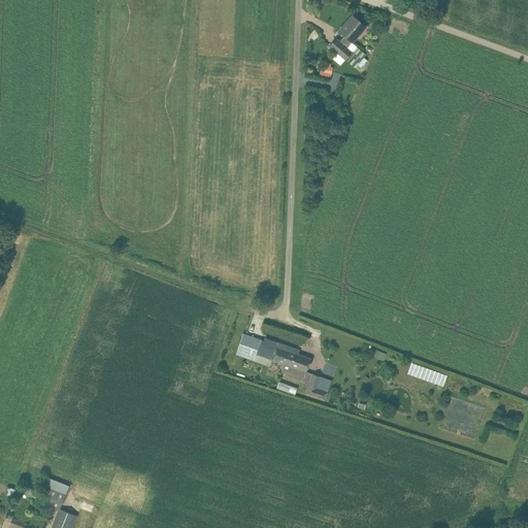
[(352,53),(347,48),(353,42),(359,35),(366,27),(353,15),(339,31),(344,35),(339,41),(336,39),(330,46),(345,60),(352,53)]
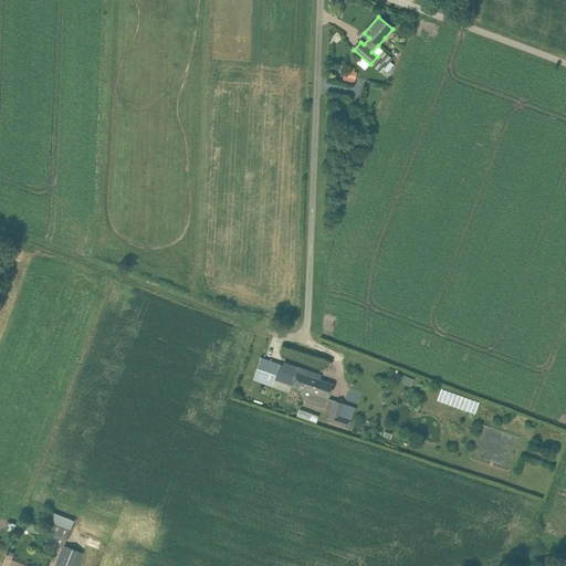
[(350,67),(347,77),(343,76),(343,77),(342,82),(354,84),(357,72),(354,72),(355,69),(350,67)]
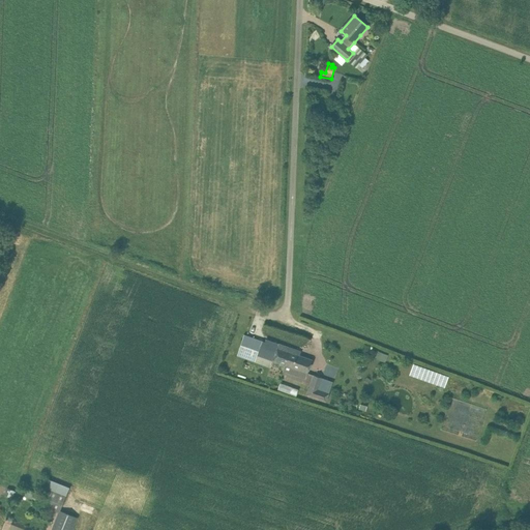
[(240,345),(241,345),(237,355),(255,361),(259,351),(262,341),(244,334),(240,345)]
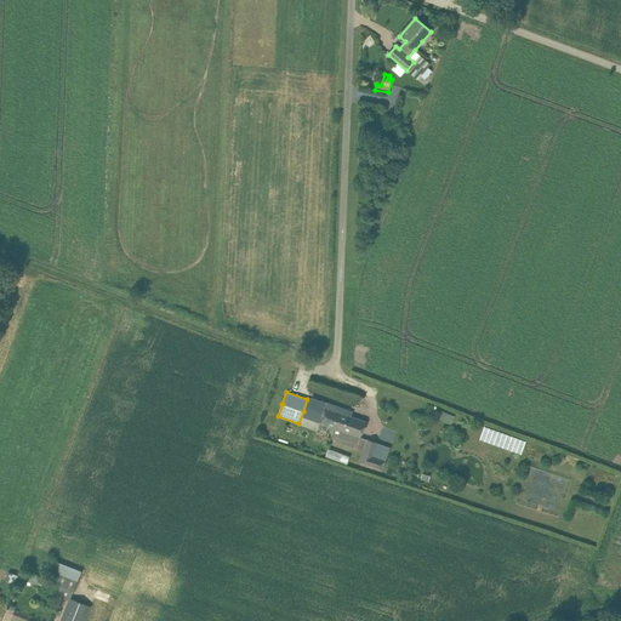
[(301,416),(298,423),(317,431),(319,422),(334,427),(337,416),(334,415),(337,406),(312,398),(311,400),(307,399),(303,411),(301,416)]
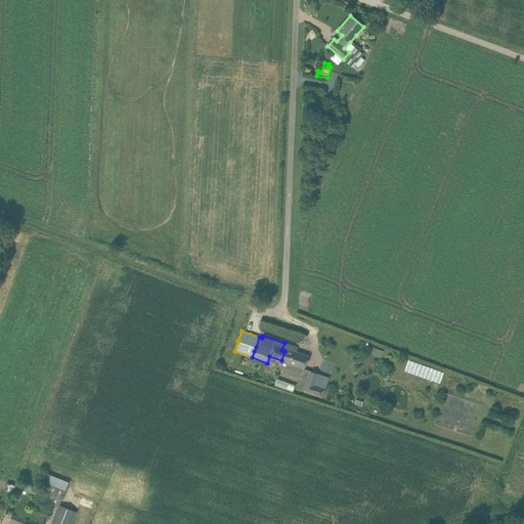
[(281,360),(279,367),(294,373),(296,366),(304,368),(309,356),(301,353),(296,351),(297,348),(285,343),(281,350),(285,351),(281,360)]
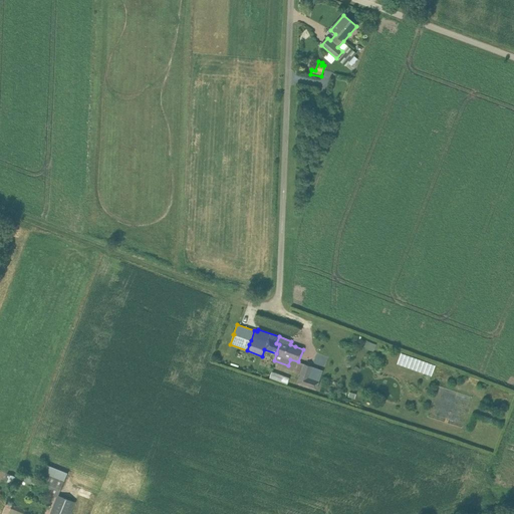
[(373,350),(375,344),(367,340),(364,346),(373,350)]
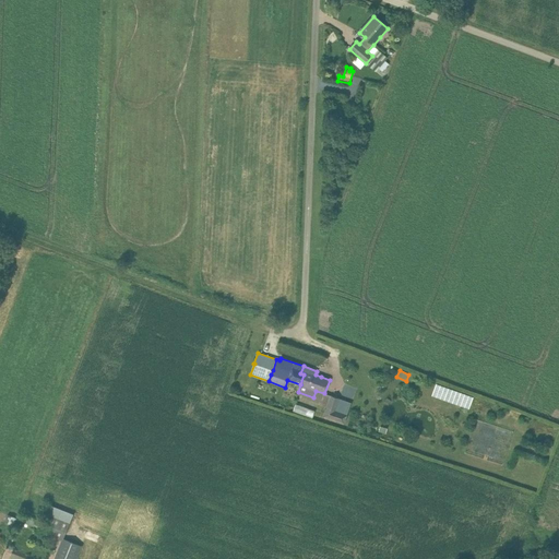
[(436,383),(431,396),(470,408),(473,395),(436,383)]
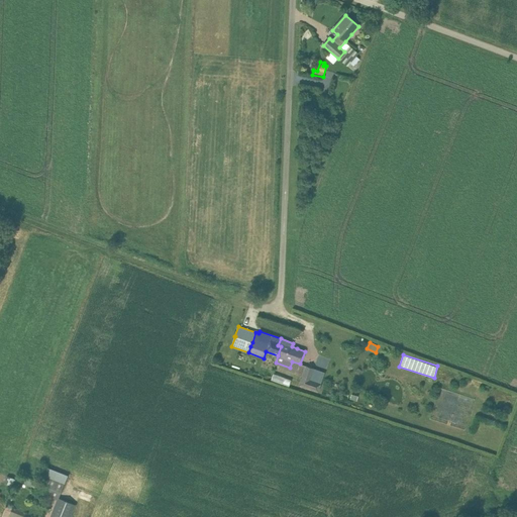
[(306,366),(302,378),(299,386),(318,392),(321,384),(309,380),(313,369),(306,366)]
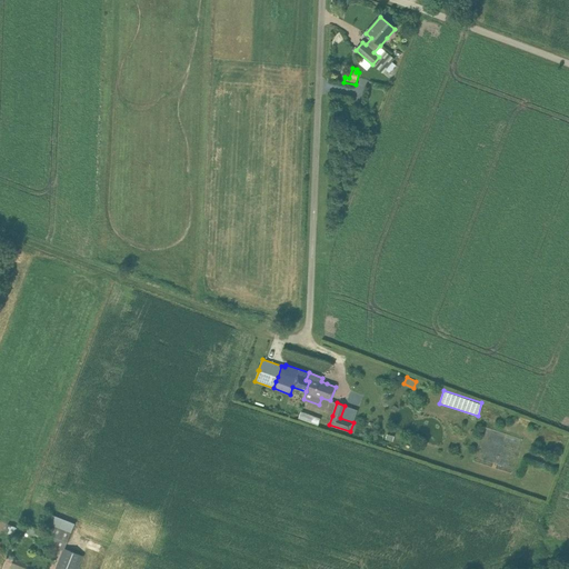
[(301,410),(298,418),(319,425),(321,417),(301,410)]
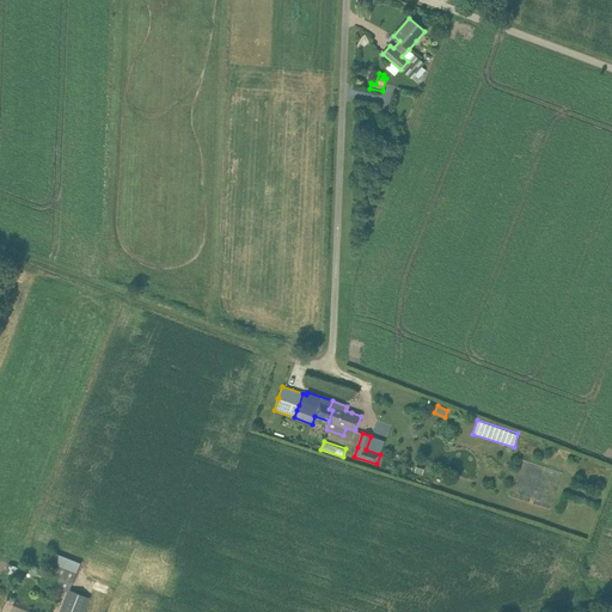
[(83,611),(89,598),(69,589),(80,563),(55,552),(43,581),(40,580),(36,592),(41,593),(43,588),(49,591),(51,585),(68,592),(59,611),(83,611)]
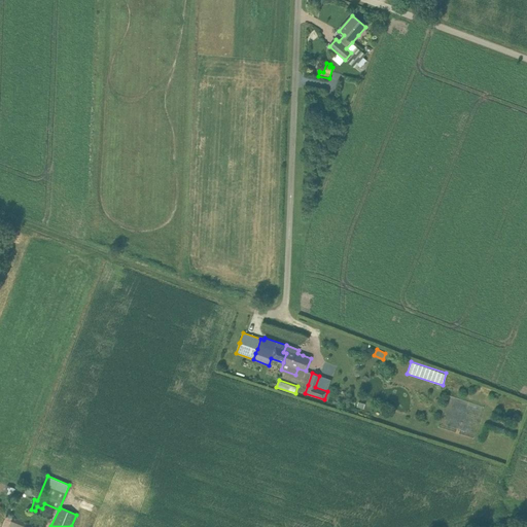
[(23,493),(32,497),(35,490),(26,486),(23,493)]
